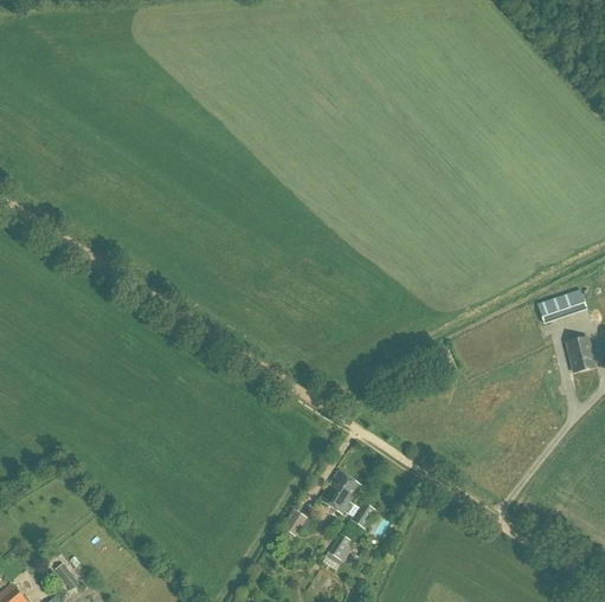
[(538,302),(544,322),(579,311),(578,310),(587,306),(581,287),(572,291),(572,290),(538,302)]
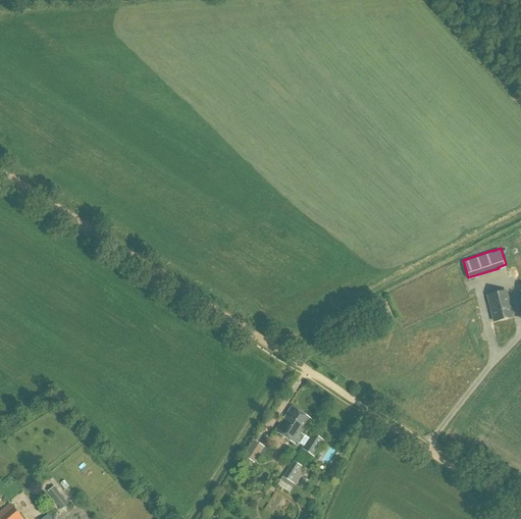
[(488,293),(495,319),(513,314),(512,312),(514,312),(512,305),(511,305),(507,289),(488,293)]
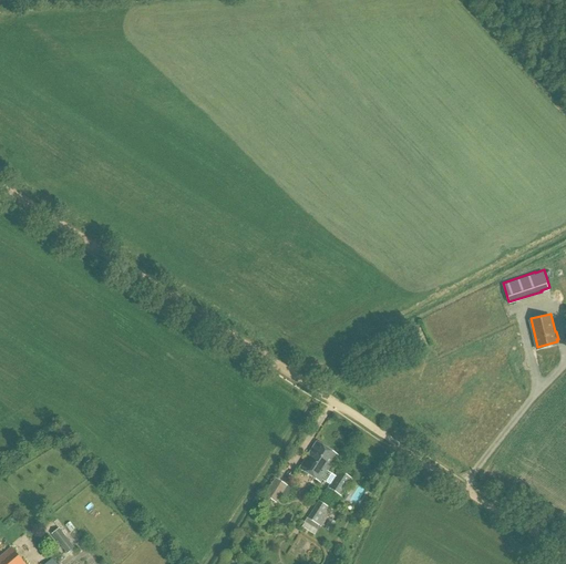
[(323,477),(331,482),(336,474),(329,469),(339,453),(317,439),(300,467),(321,480),(323,477)]
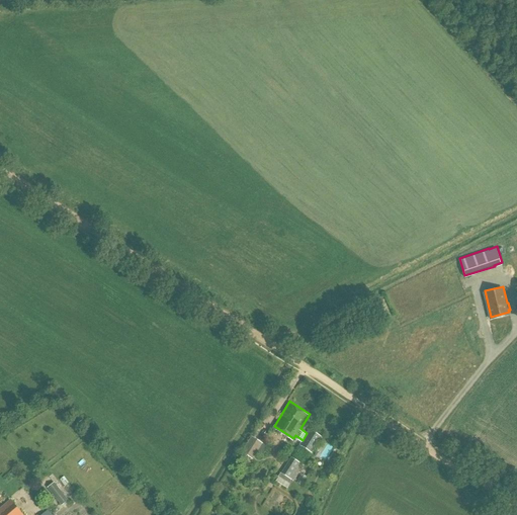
[(300,443),(313,450),(322,435),(311,427),(307,433),(303,440),(300,443)]
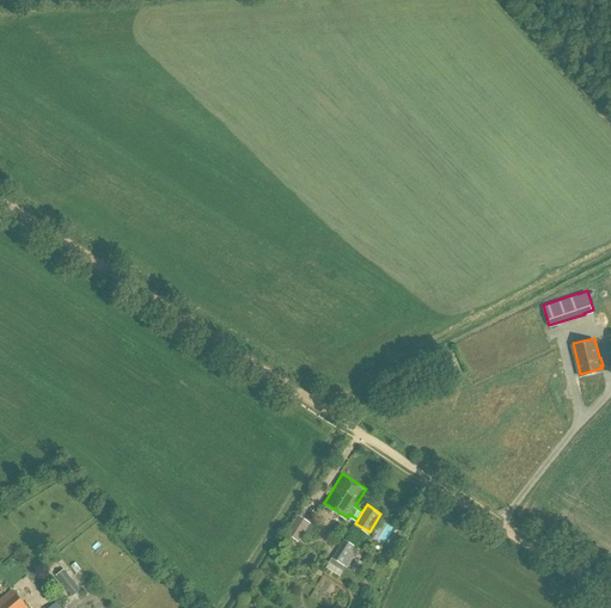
[(287,532),(299,539),(311,521),(299,513),(287,532)]
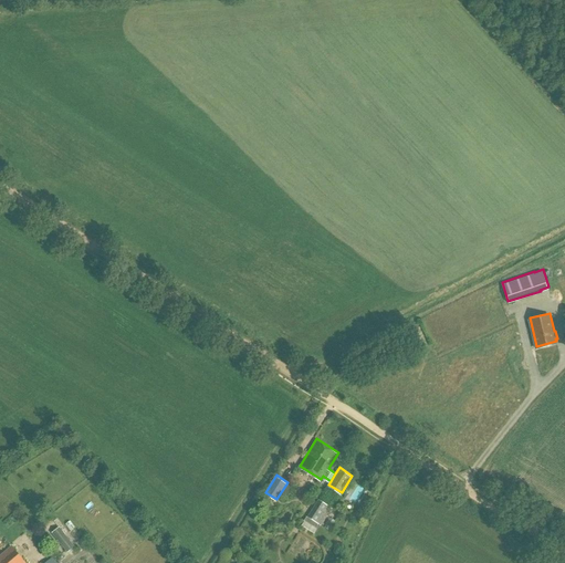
[(363,503),(373,489),(363,481),(353,496),(363,503)]
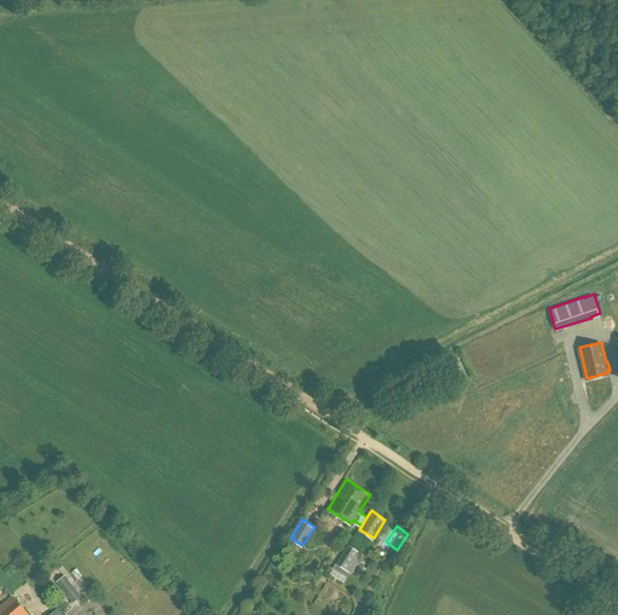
[(333,567),(348,575),(351,572),(352,572),(363,553),(348,544),(336,562),(335,562),(333,567)]
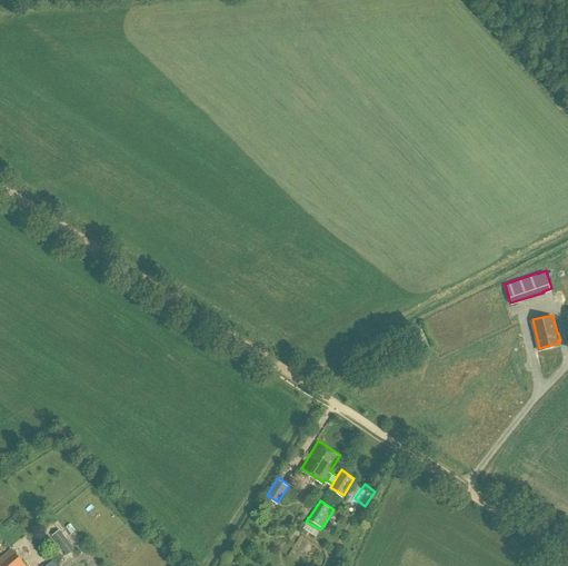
[(52,533),(68,554),(76,547),(60,527),(52,533)]
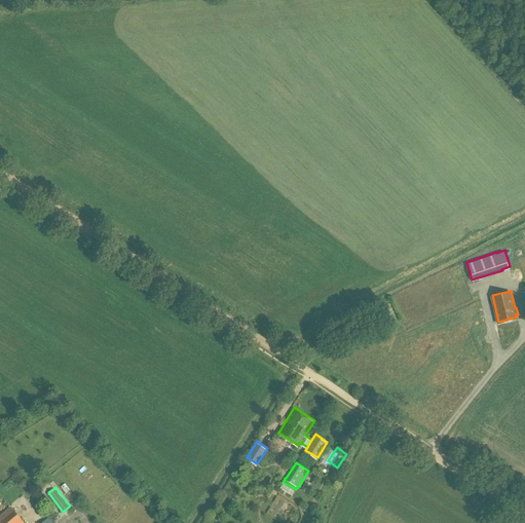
[(24,522),(25,522),(11,506),(0,515),(0,522),(24,522)]
